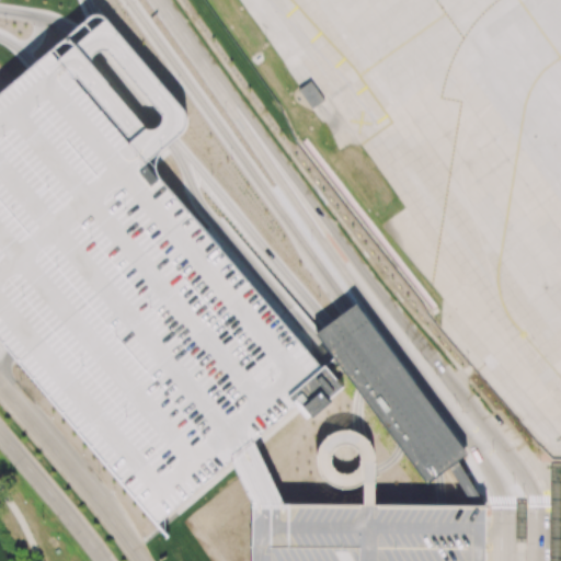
[(183,135),(175,141),(147,165),(52,52),(76,31),(87,22),(91,18),(94,15),(95,14),(98,13),(100,13),(101,13),(103,14),(105,16),(180,105),(182,109),(183,110),(185,112),(186,114),(187,117),(189,119),(189,122),(189,124),(189,126),(189,127),(186,130),(184,134),(183,135)]
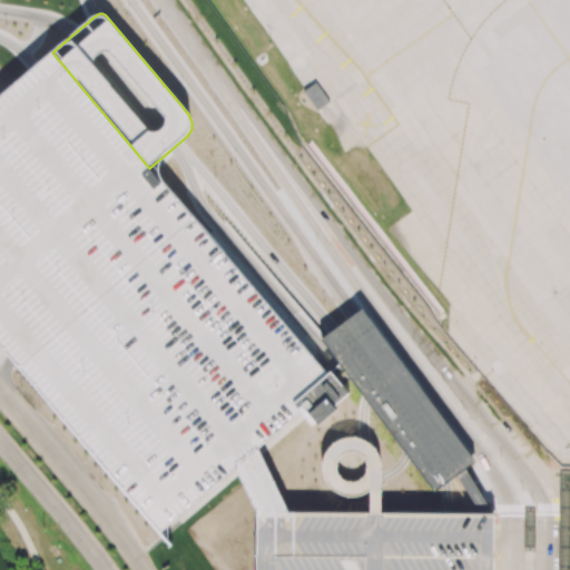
[(52,52),(35,67),(0,96),(0,343),(12,357),(158,532),(237,468),(257,451),(300,414),(291,403),(326,372),(149,168),(52,52)]
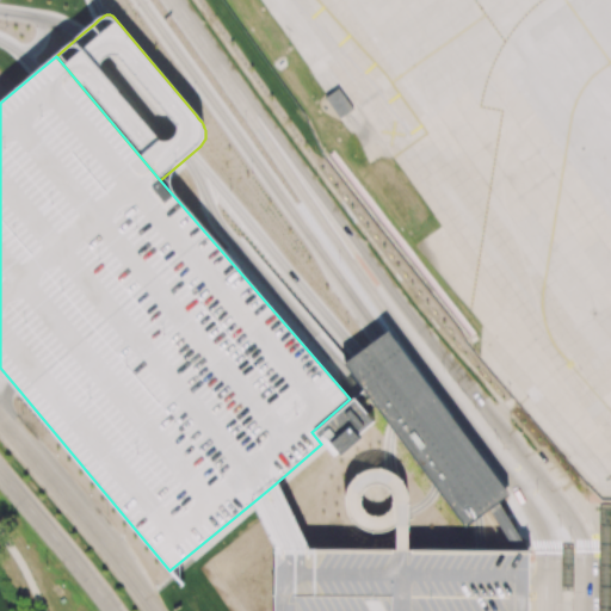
[(322,99),(327,96),(337,90),(351,110),(339,118),(338,119),(322,99)]
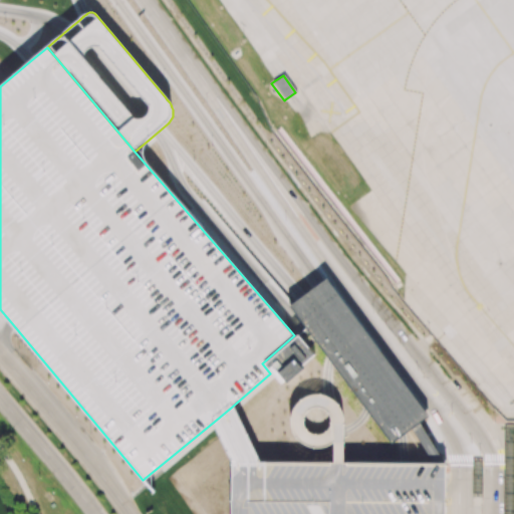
[(324,344),(307,324),(296,311),(306,303),(324,290),(332,284),(431,414),(424,420),(420,423),(416,426),(404,435),(396,442),(329,352),(324,344)]
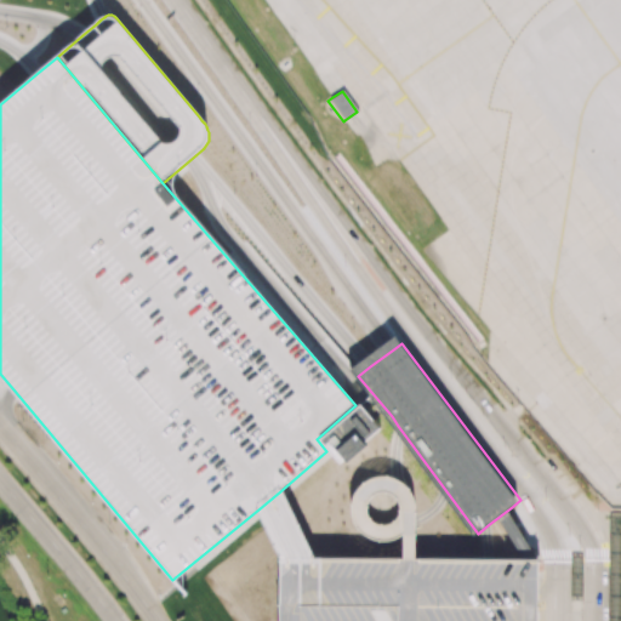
[(317,439),(355,405),(371,392),(392,416),(360,443),(358,439),(334,460),(326,451),(317,439)]
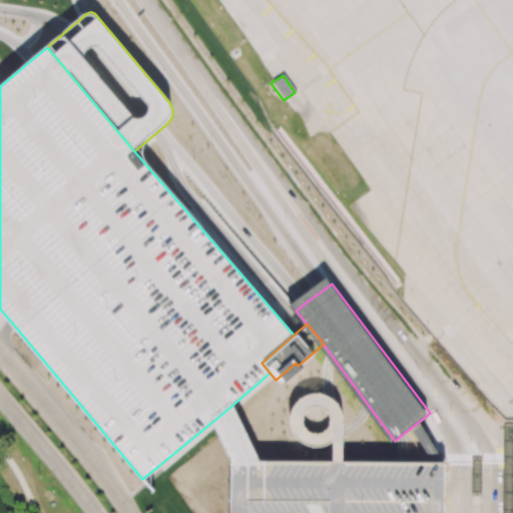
[(257,462),(231,406),(213,421),(231,462),(257,462)]
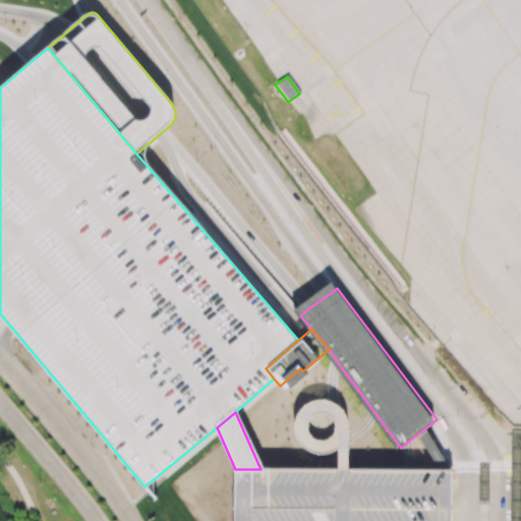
[(421,431),(445,471),(447,471),(452,471),(453,462),(429,425),(425,428),(421,431)]
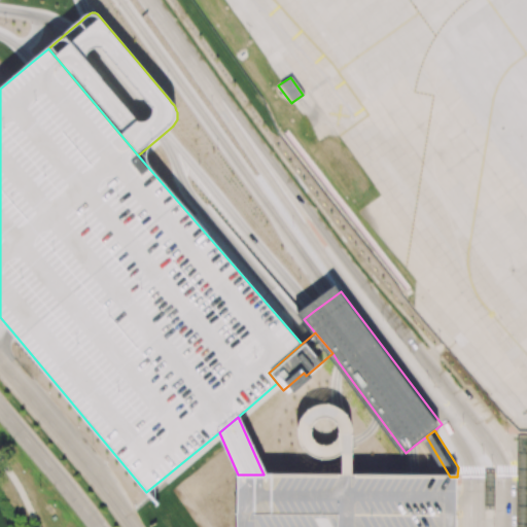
[(526,526),(526,436),(517,436),(517,449),(516,526),(526,526)]
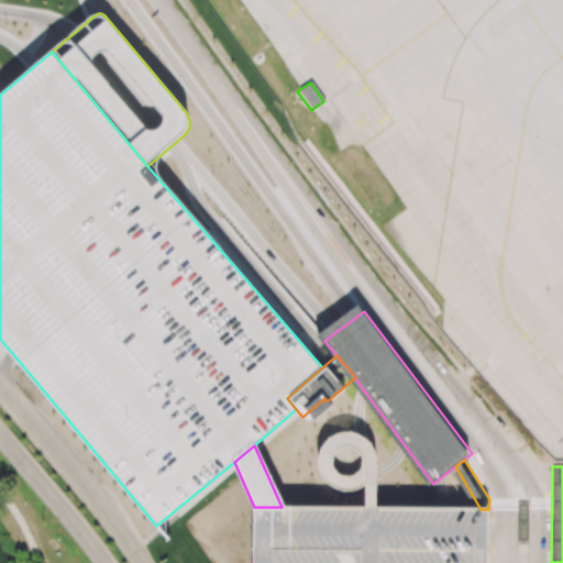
[(253,562),(254,507),(282,507),(443,509),(481,509),(483,509),(488,509),(488,562),(253,562)]
